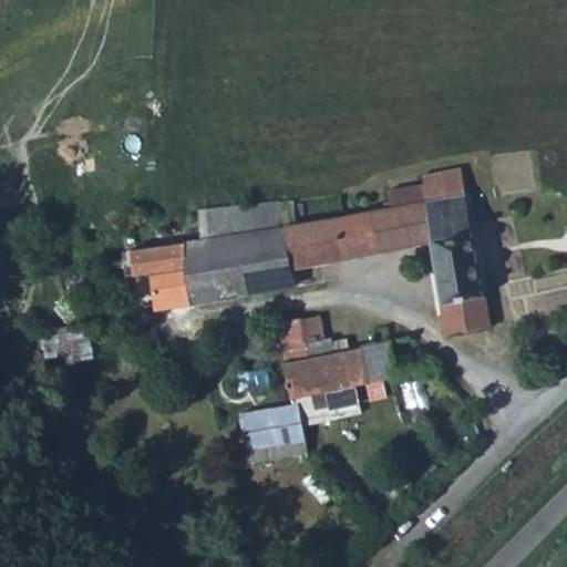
[(292,197),(278,199),(291,268),(428,240),(445,330),(486,322),(466,195),(461,167),(421,173),(421,183),(385,189),(388,205),(298,222),(292,197)]
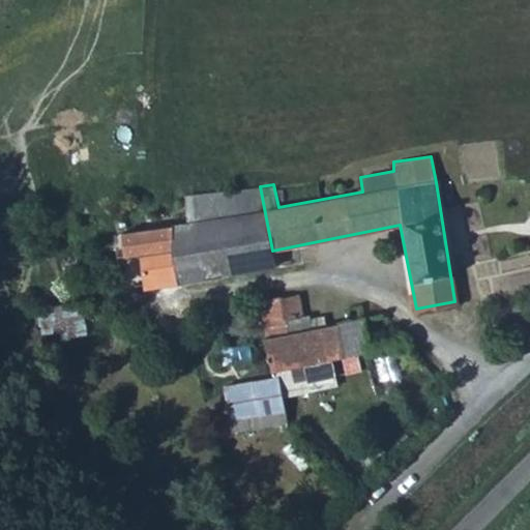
[(185,196),(188,223),(196,223),(221,219),(227,273),(275,266),(272,251),(260,186),(185,196)]
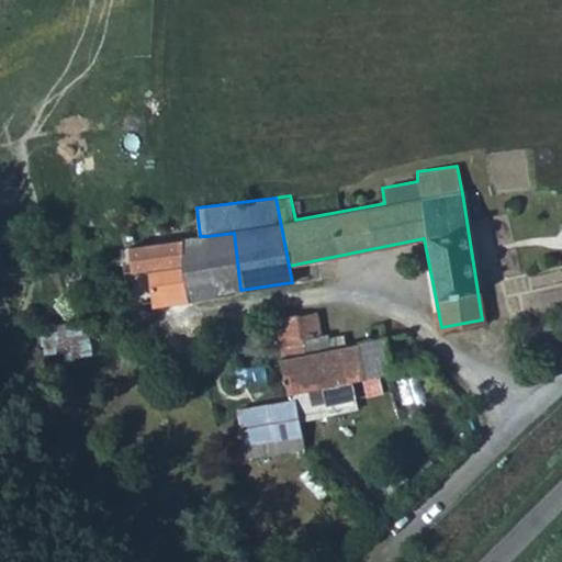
[(208,236),(216,294),(240,290),(234,233),(208,236)]
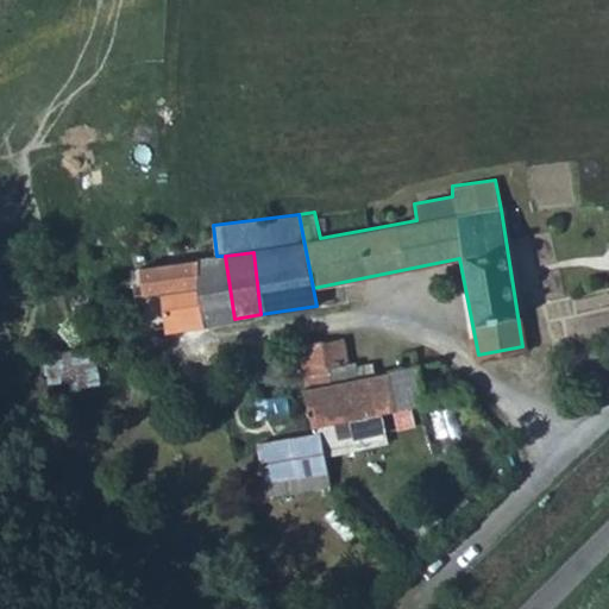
[(217,256),(196,259),(205,324),(234,319),(225,256),(217,256)]
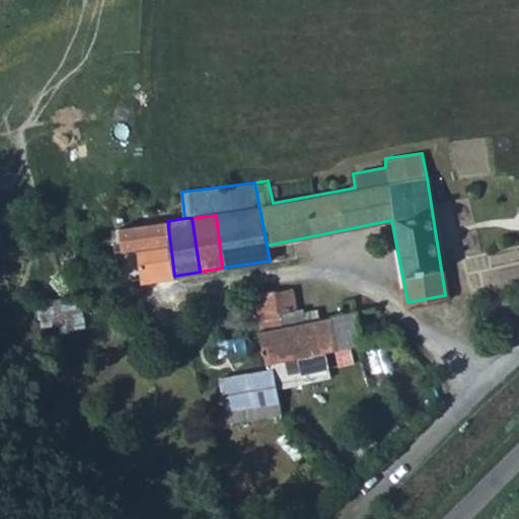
[(128,226),(127,248),(139,247),(144,280),(174,276),(167,221),(128,226)]
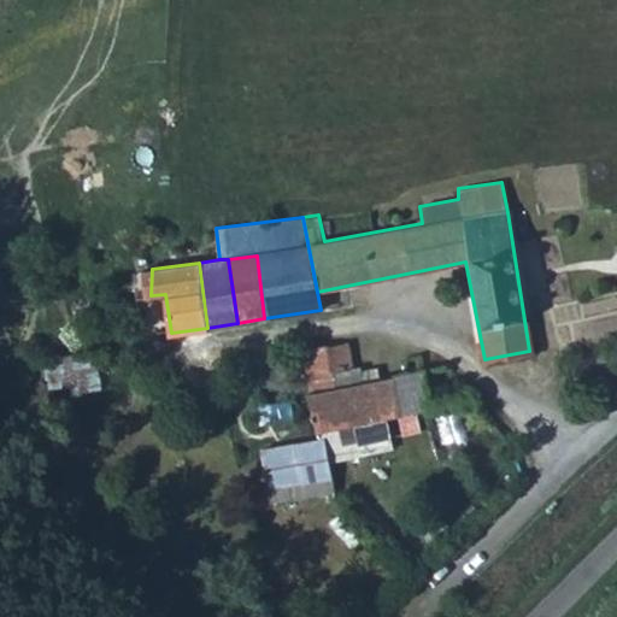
[(345,342),(301,350),(317,428),(322,428),(364,421),(382,417),(398,413),(392,374),(378,376),(360,380),(356,364),(348,364),(345,342)]
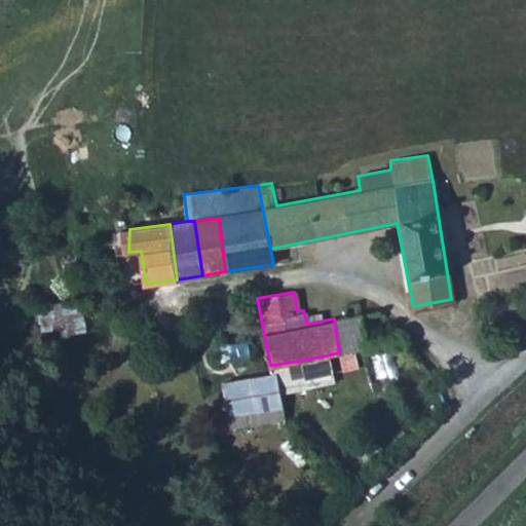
[(344,303),(344,307),(346,316),(360,314),(357,301),(344,303)]
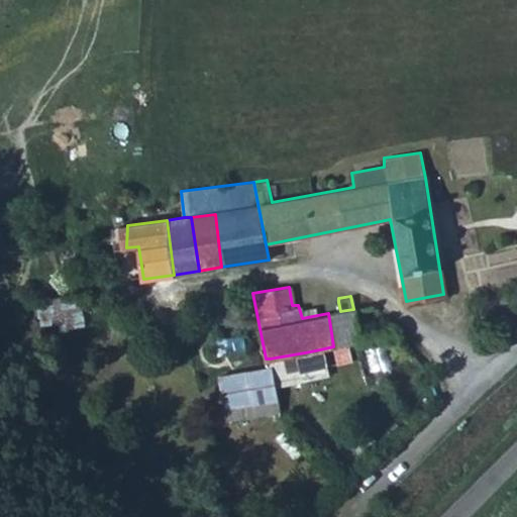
[(90,333),(89,301),(42,302),(42,335),(90,333)]
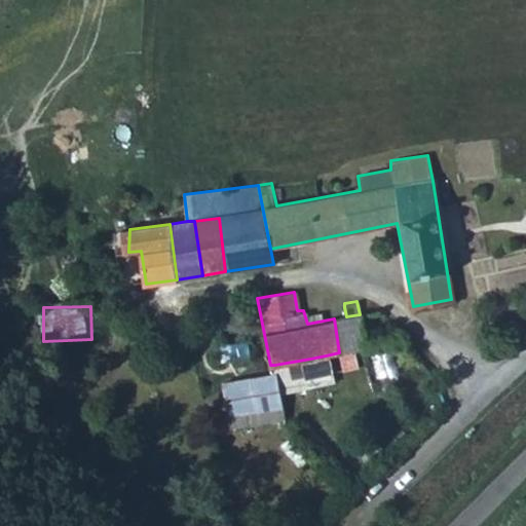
[(402,340),(383,309),(360,314),(366,347),(402,340)]
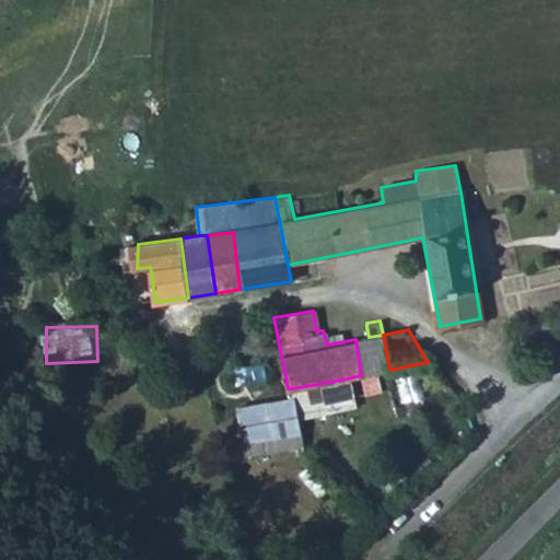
[(369,337),(356,339),(361,375),(389,370),(383,335),(369,337)]
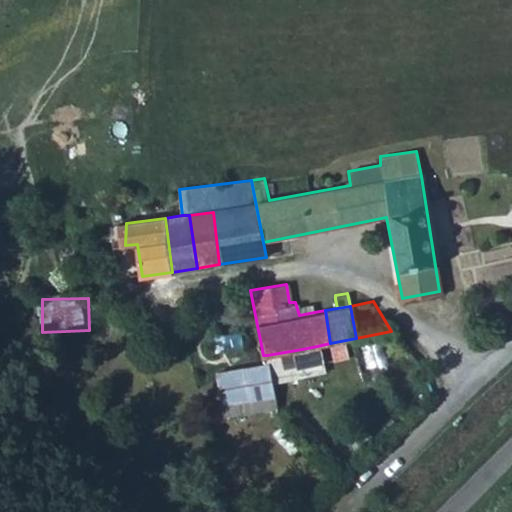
[(317,346),(302,349),(307,375),(323,372),(317,346)]
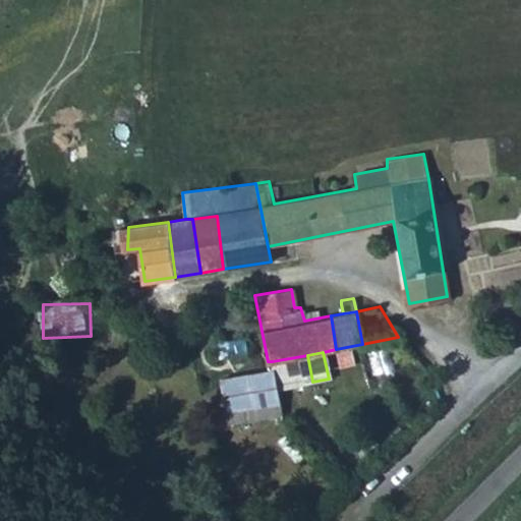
[(307,355),(272,361),(273,369),(277,388),(312,382),(307,355)]
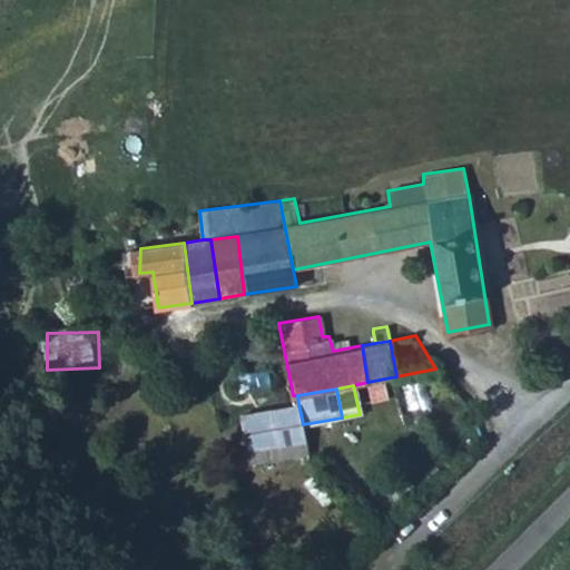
[(239,414),(246,449),(305,440),(303,424),(298,404),(239,414)]
